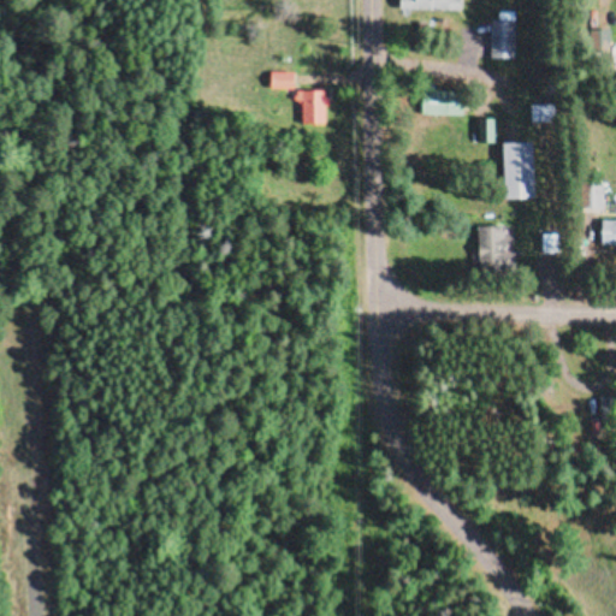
[(462,0),(397,0),(397,11),(463,11),(462,0)]
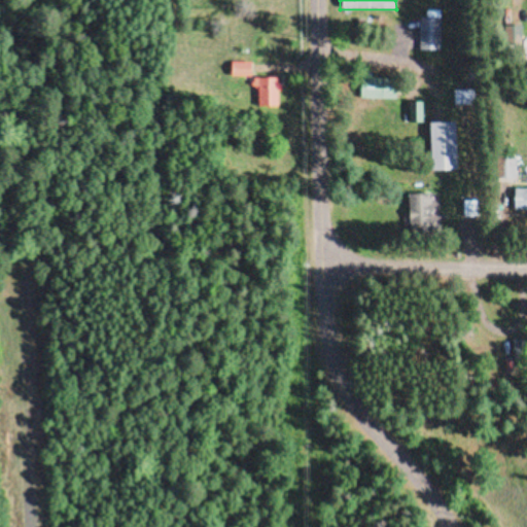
[(441,51),(441,10),(426,10),(426,16),(418,16),(418,51),(441,51)]
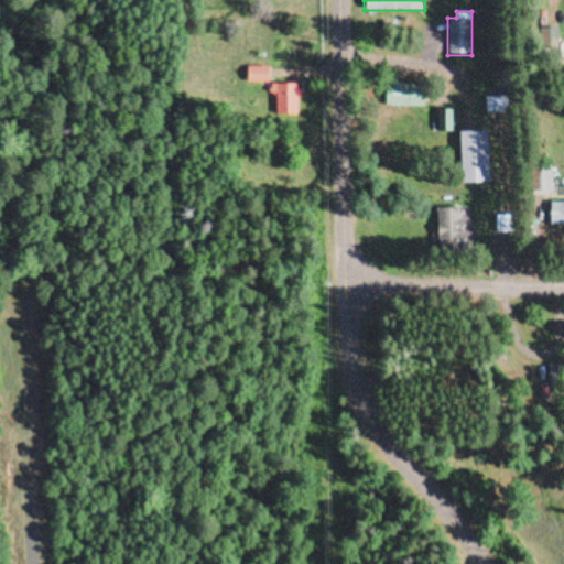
[(270,67),(247,67),(247,82),(270,82),(270,67)]
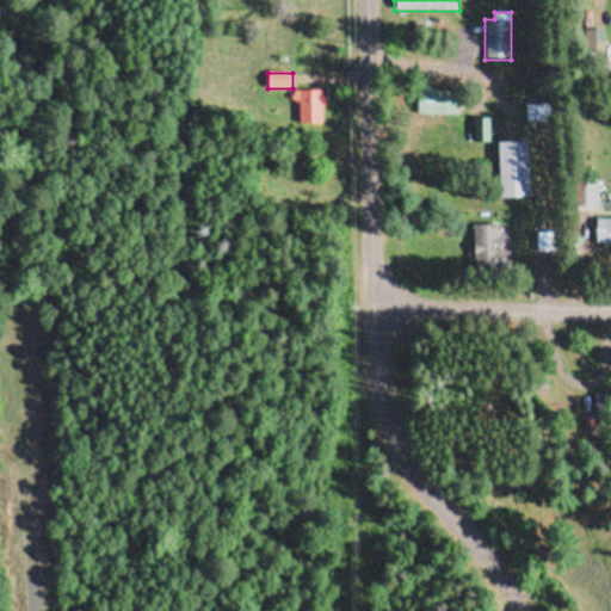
[(325,125),(325,91),(295,91),(295,125),(325,125)]
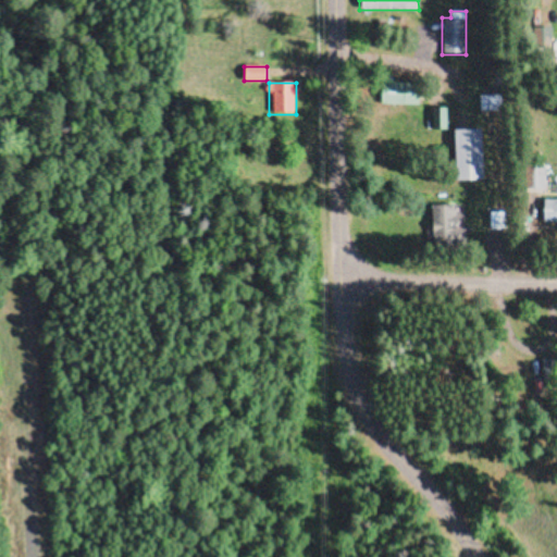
[(421,84),(385,84),(385,103),(421,103),(421,84)]
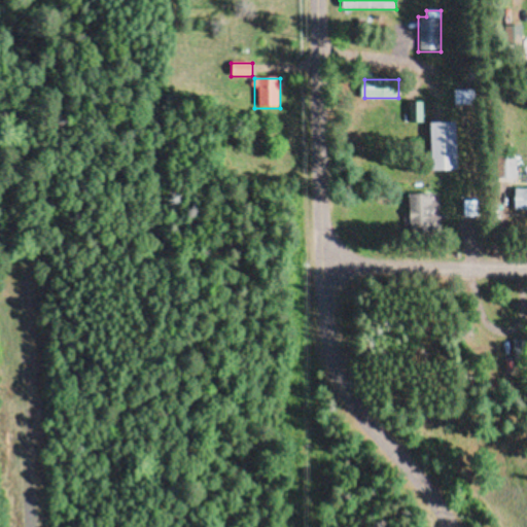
[(475,91),(452,91),(452,105),(475,105),(475,91)]
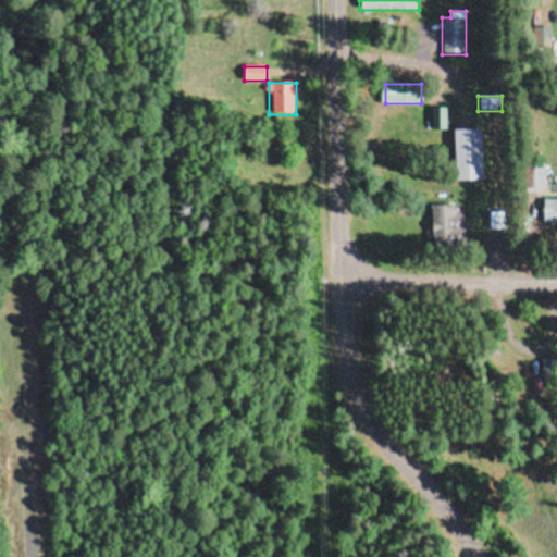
[(444,109),(434,109),(434,130),(444,130),(444,109)]
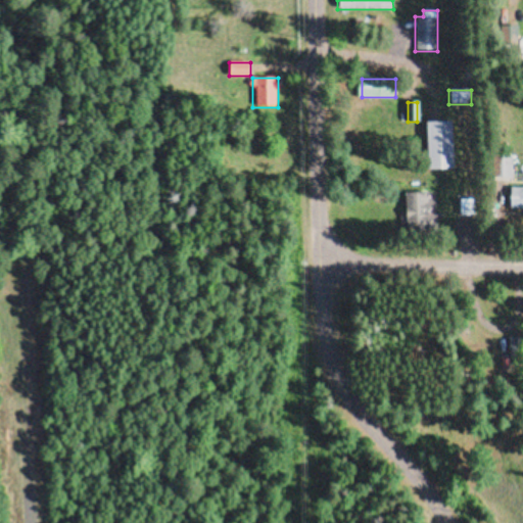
[(425,122),(426,171),(455,170),(455,122),(425,122)]
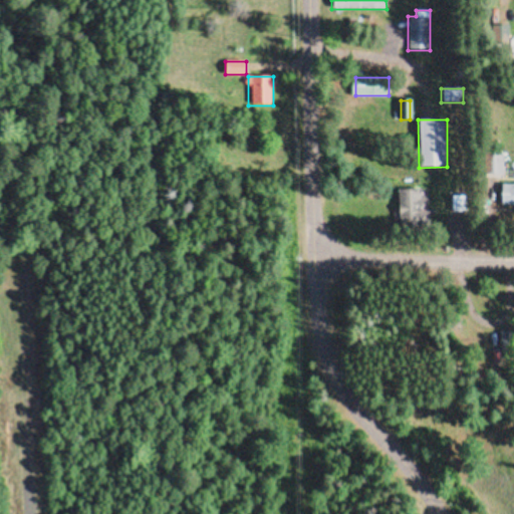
[(513,185),(502,185),(502,206),(513,206),(513,185)]
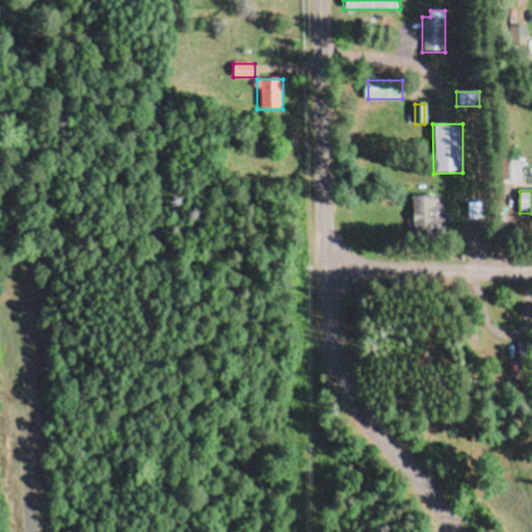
[(414,196),(415,238),(440,238),(439,196),(414,196)]
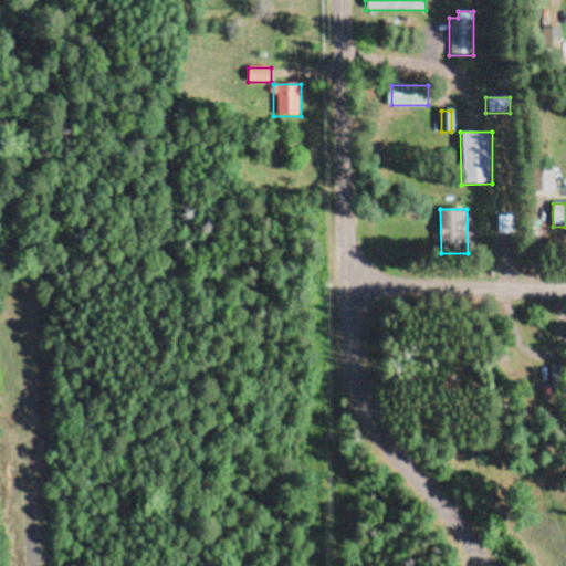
[(496,217),(496,232),(514,233),(514,217),(496,217)]
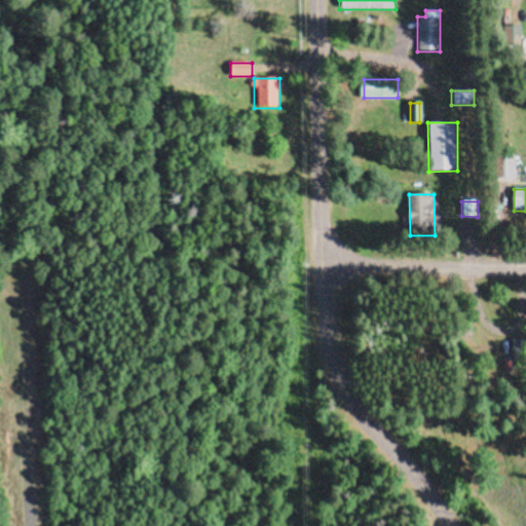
[(525,339),(501,339),(501,360),(525,360),(525,339)]
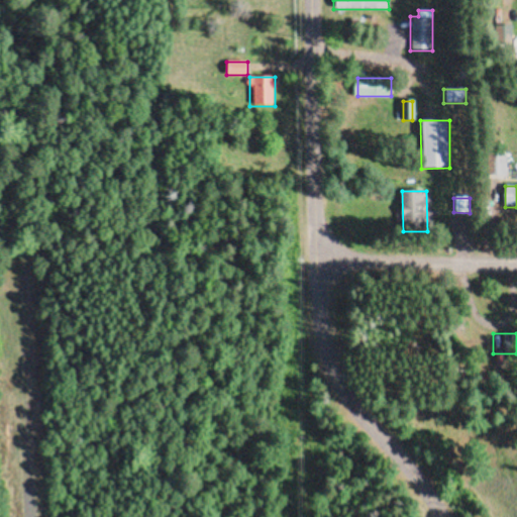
All buildings are outlined.
